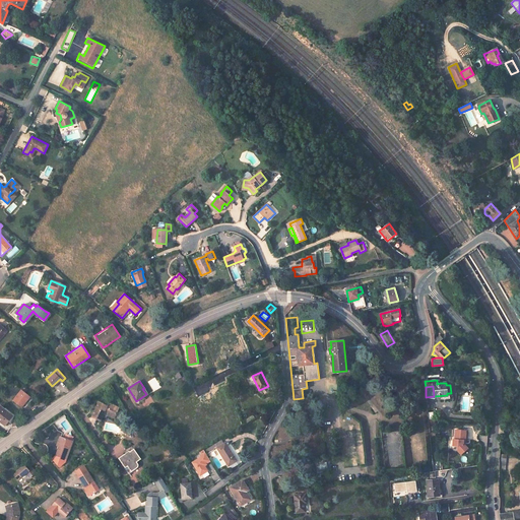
[(30,397),(21,390),(12,400),(21,407),(30,397)]
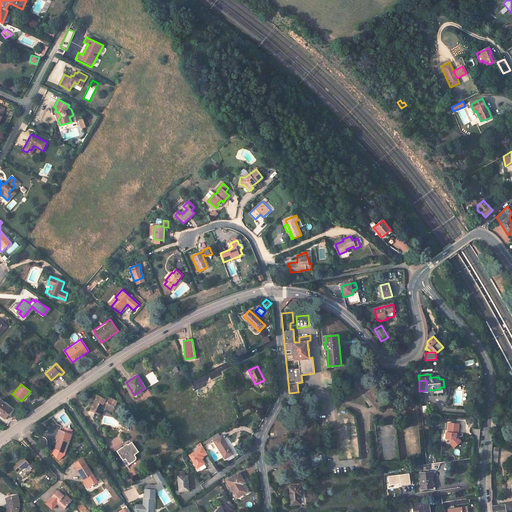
[(222,403),(216,387),(205,392),(211,408),(222,403)]
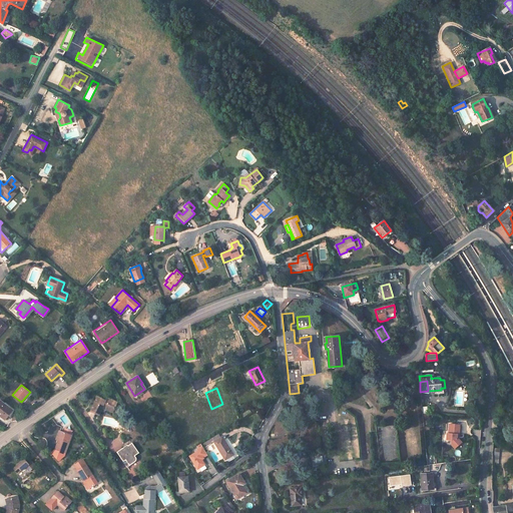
[(101,408),(112,413),(117,403),(107,398),(106,399),(105,400),(102,398),(98,397),(91,411),(98,415),(101,408)]
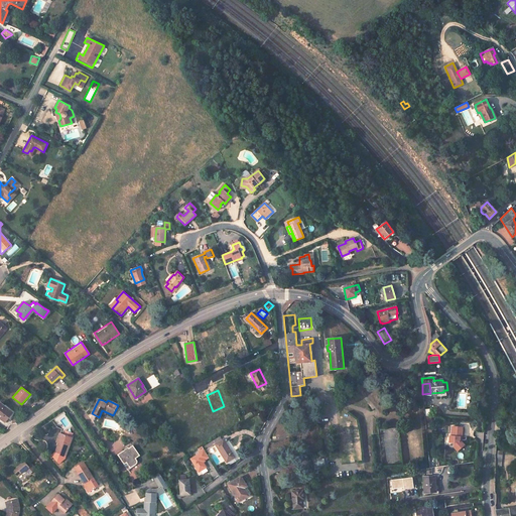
[(12,412),(0,402),(0,420),(1,420),(1,419),(5,422),(8,417),(12,412)]
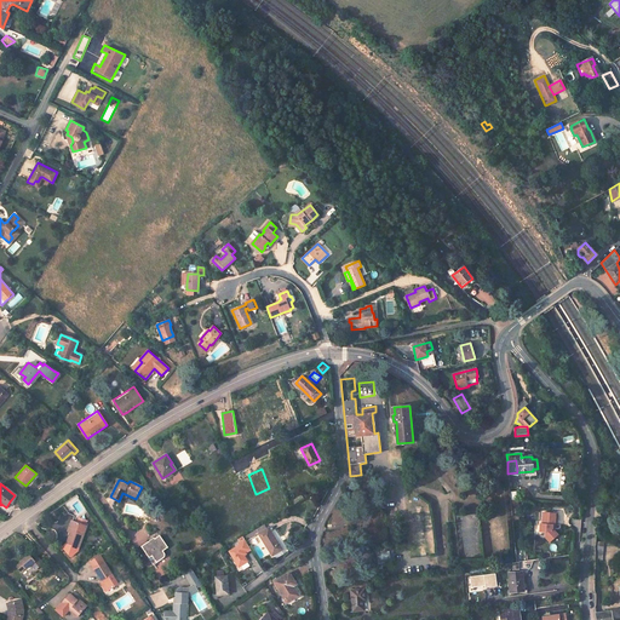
[(415,511),(406,512),(407,521),(409,521),(412,547),(425,546),(424,527),(430,526),(431,541),(440,540),(440,534),(437,534),(437,524),(435,526),(435,518),(423,520),(423,511),(415,511)]
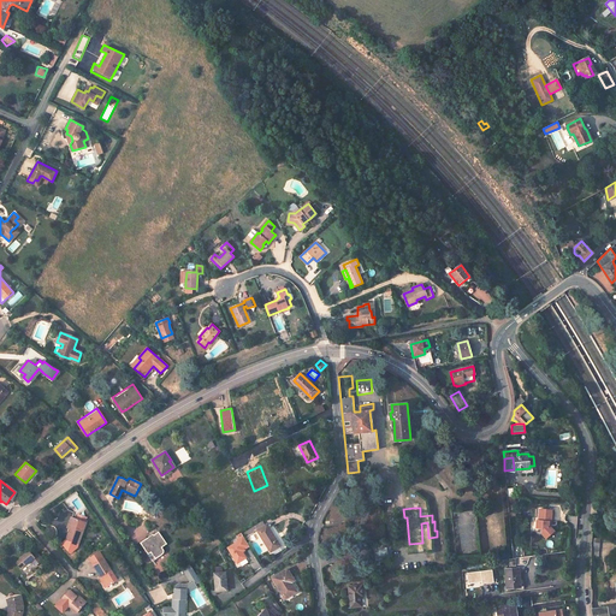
[(551,509),(539,509),(539,520),(537,520),(537,527),(543,528),(543,533),(546,538),(554,531),(551,527),(549,527),(549,521),(551,521),(551,509)]
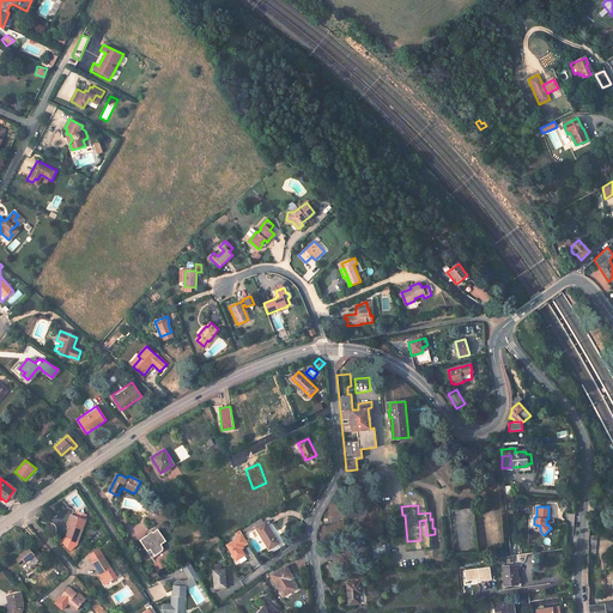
[(73,517),(71,516),(66,527),(68,528),(66,538),(77,542),(85,520),(84,520),(85,515),(77,511),(74,516),(73,516),(73,517)]
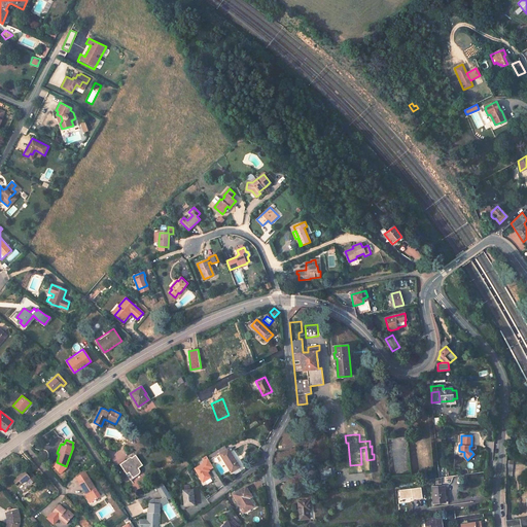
[(229,448),(220,453),(231,471),(240,466),(229,448)]
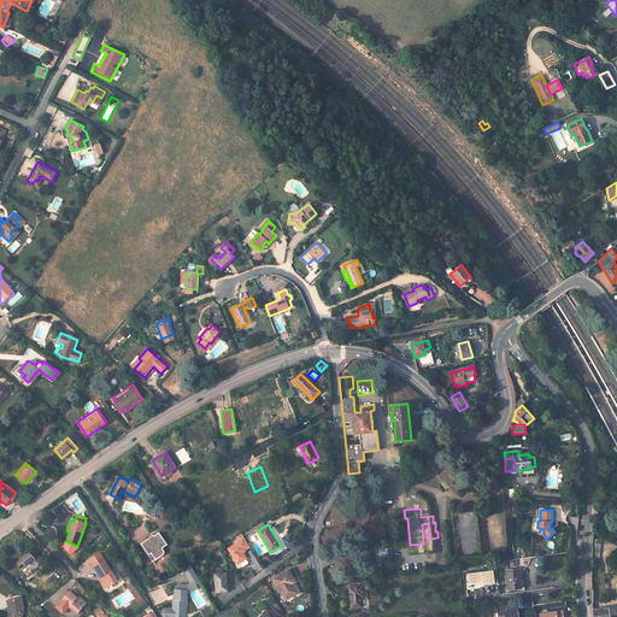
[(257,526),(244,533),(245,536),(258,528),(257,526)]
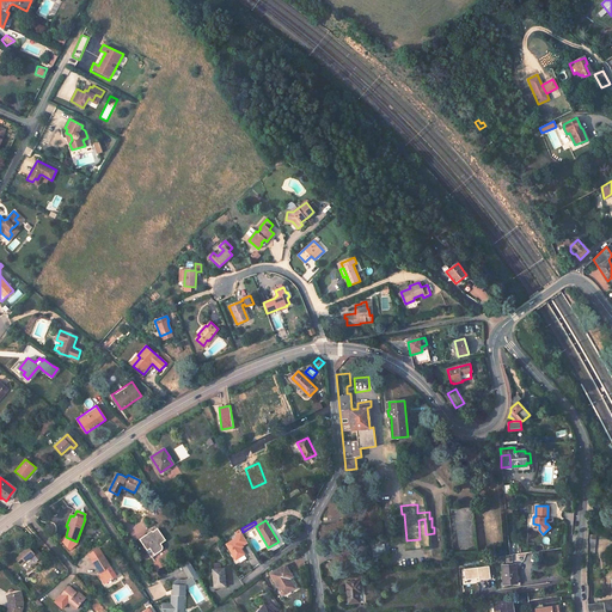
[(152,531),(140,539),(147,550),(151,548),(154,555),(160,550),(161,550),(161,549),(161,548),(163,548),(161,546),(161,545),(160,543),(165,540),(158,528),(153,532),(152,531)]
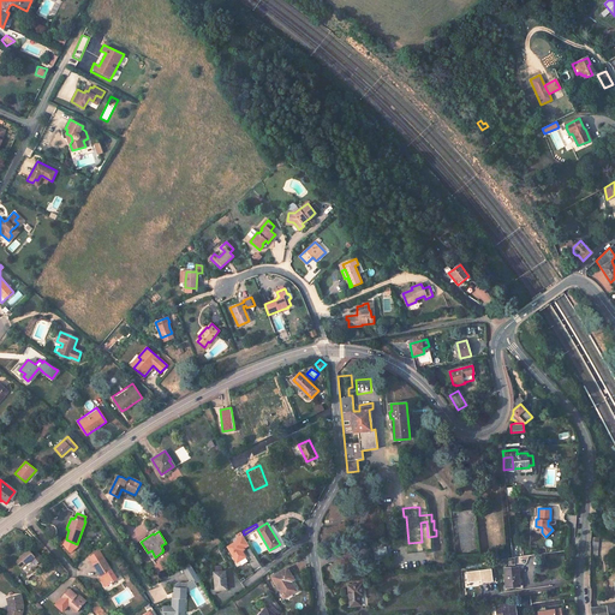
[(244,548),(249,545),(243,535),(237,538),(238,541),(227,547),(234,557),(236,556),(239,561),(245,556),(242,549),(244,548)]
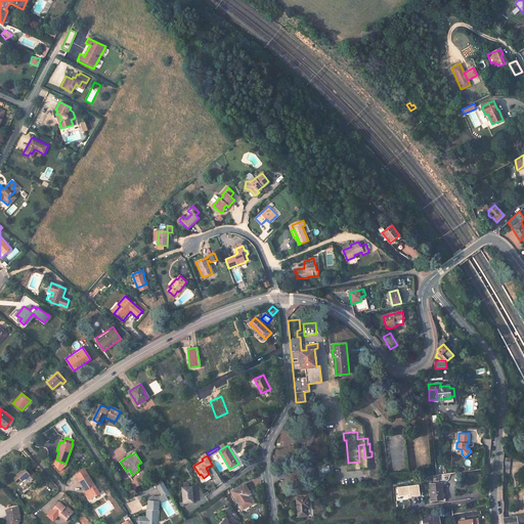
[(372,456),(364,457),(366,479),(374,479),(372,456)]
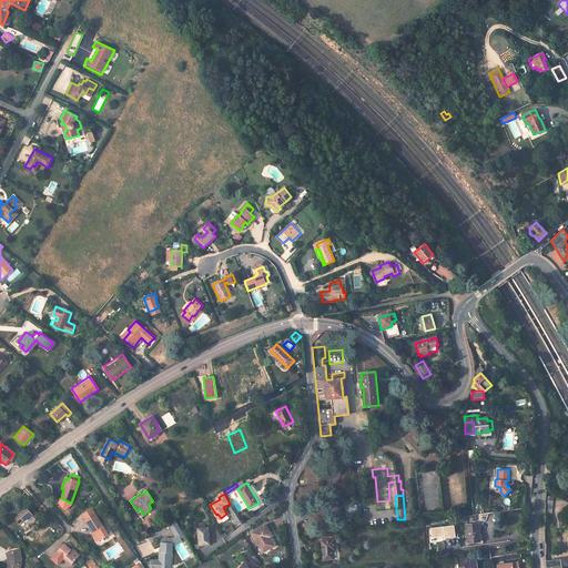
[(545,505),(545,513),(553,513),(554,497),(546,496),(545,505)]
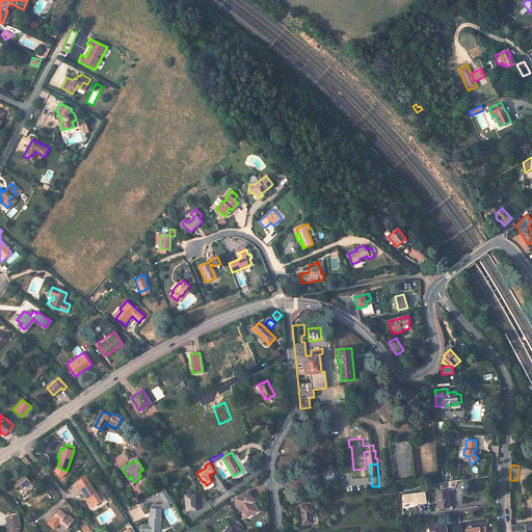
[(333,469),(322,470),(324,485),(335,484),(333,469)]
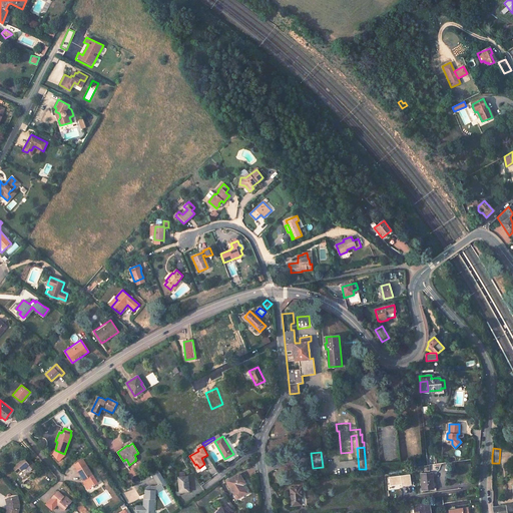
[(435,454),(426,454),(427,462),(436,461),(435,454)]
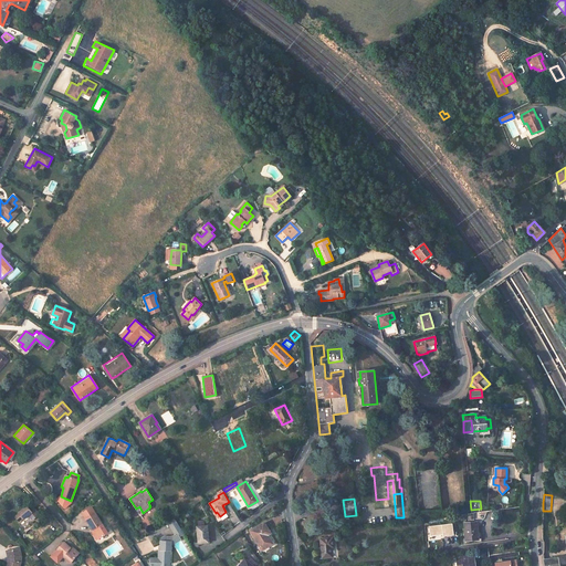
[(19,513),(16,516),(19,521),(22,517),(23,519),(28,515),(31,520),(34,517),(33,515),(37,512),(31,504),(28,506),(27,505),(18,513),(19,513)]
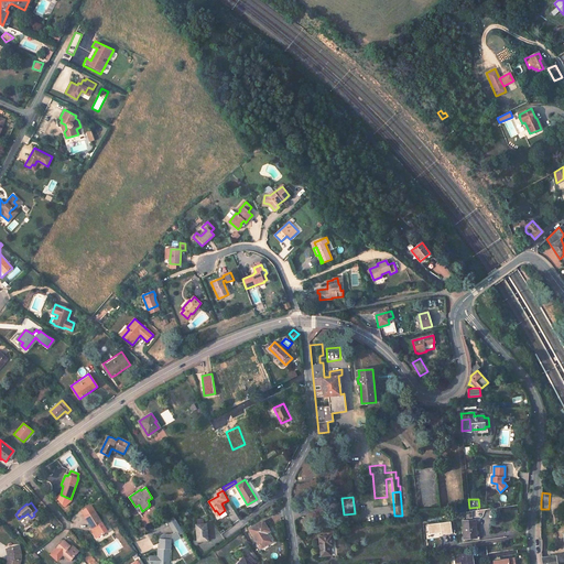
[(106,532),(89,506),(80,511),(91,529),(97,538),(106,532)]
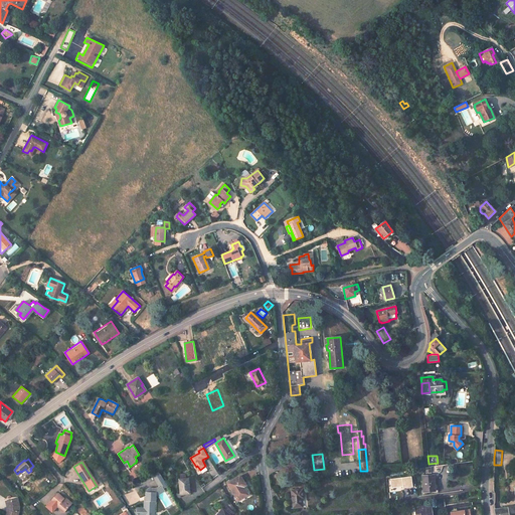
[(159,473),(153,476),(158,485),(163,481),(159,473)]
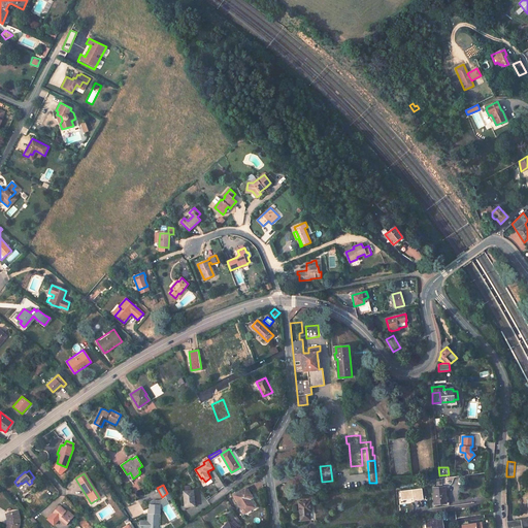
[(444,487),(433,488),(434,504),(447,503),(444,487)]
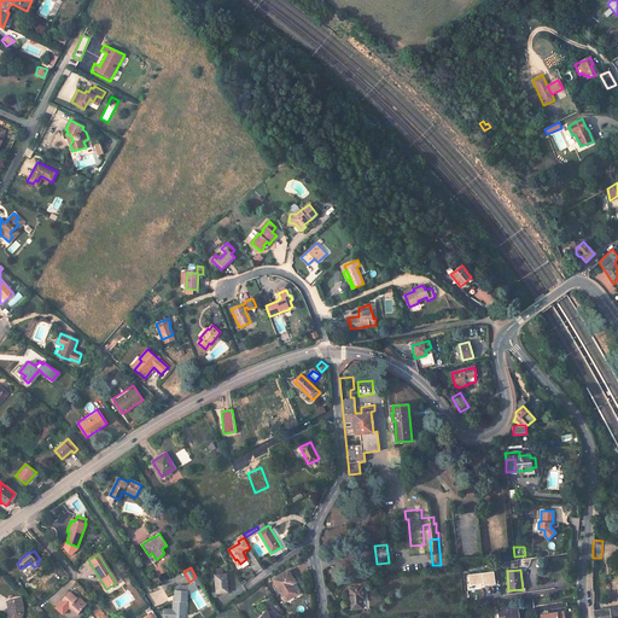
[(289,571),(273,579),(286,601),(298,594),(292,584),(296,582),(289,571)]
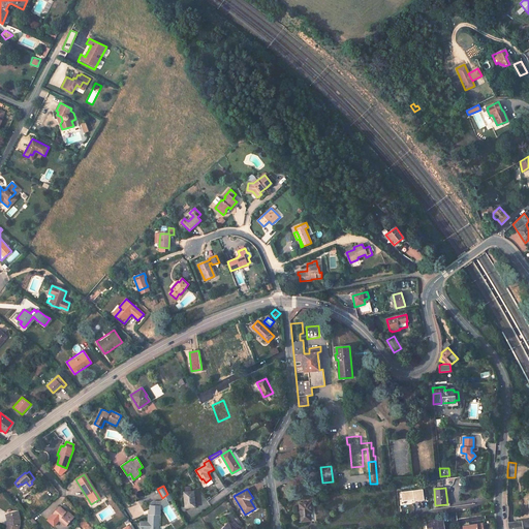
[(401,491),(401,501),(423,500),(422,490),(401,491)]
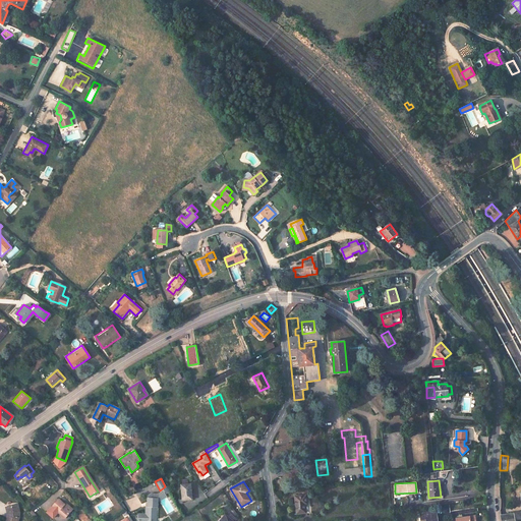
[(190,483),(181,484),(182,500),(192,499),(190,483)]
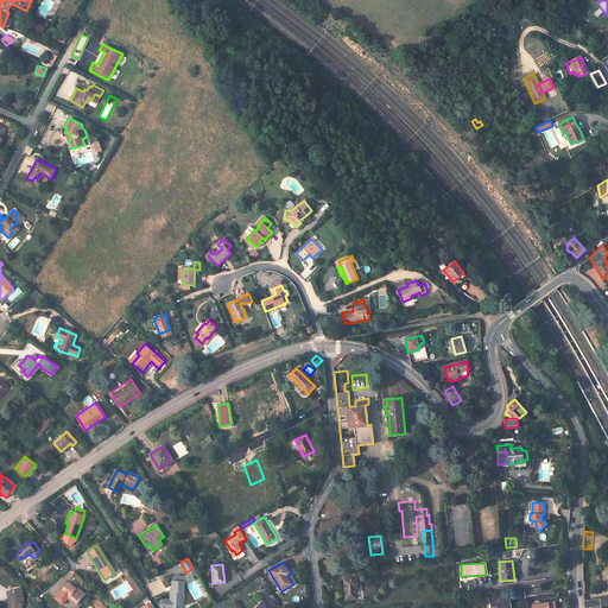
[(192,568),(187,572),(188,575),(190,580),(197,575),(192,568)]
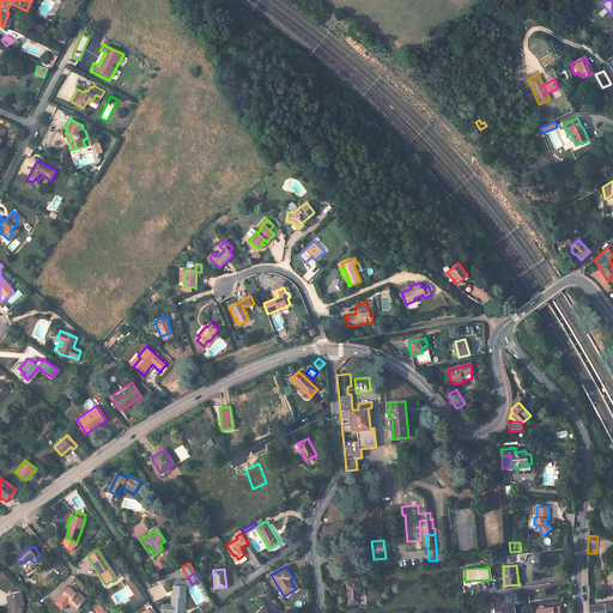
[(174,596),(173,596),(171,606),(169,606),(169,605),(163,605),(163,612),(164,612),(183,612),(184,596),(184,593),(187,593),(194,588),(192,584),(189,580),(186,582),(177,582),(175,583),(175,587),(174,587),(174,596)]
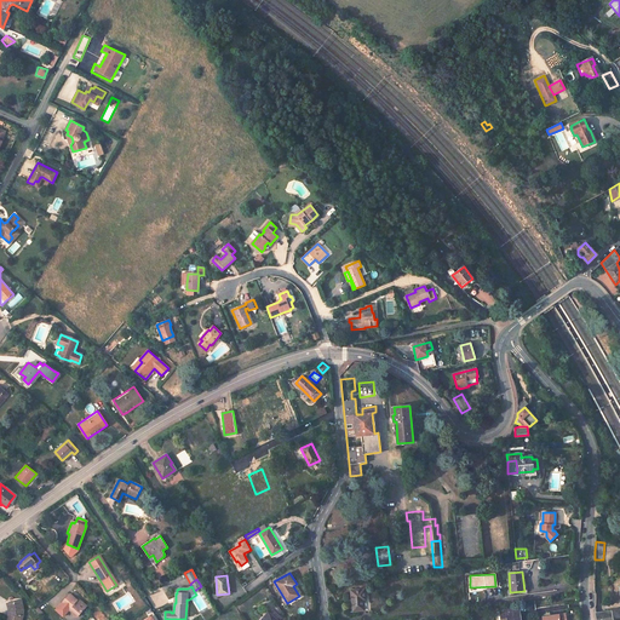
[(133,600),(142,596),(137,587),(130,590),(133,600)]
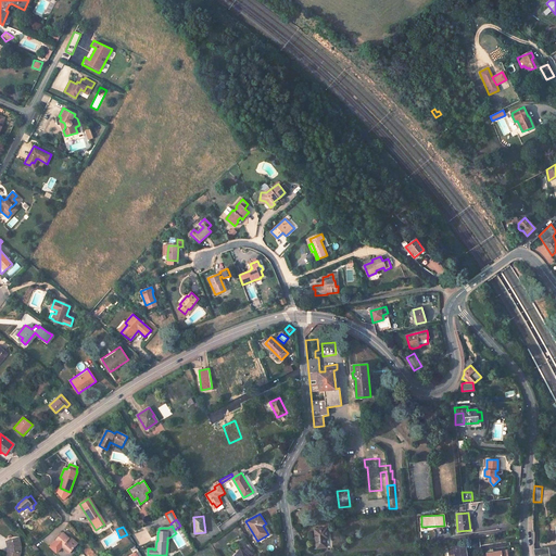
[(327,528),(315,529),(316,548),(327,547),(326,538),(328,538),(327,528)]
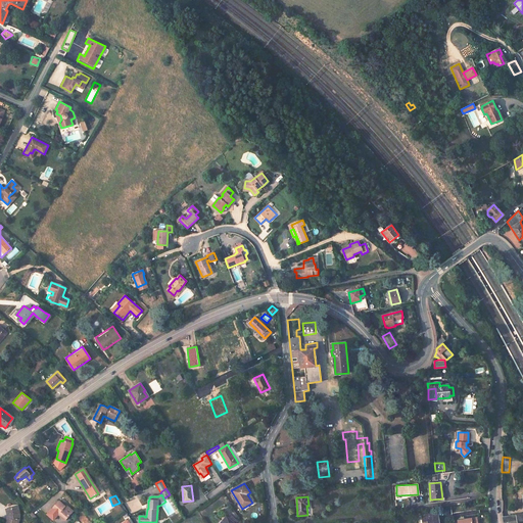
[(59,501),(52,508),(65,519),(73,512),(65,506),(59,501)]
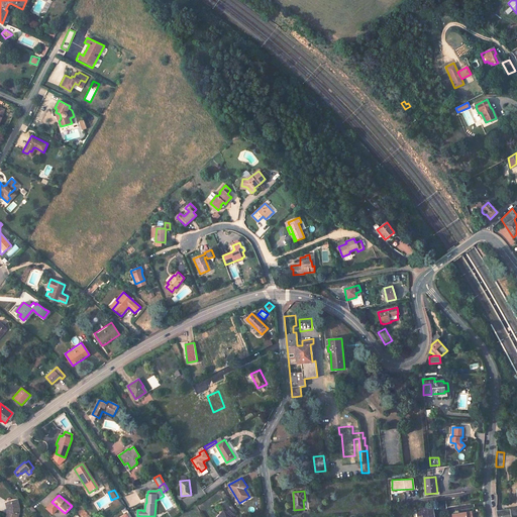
[(17,501),(6,503),(8,508),(8,513),(6,516),(17,516),(18,514),(18,506),(17,501)]
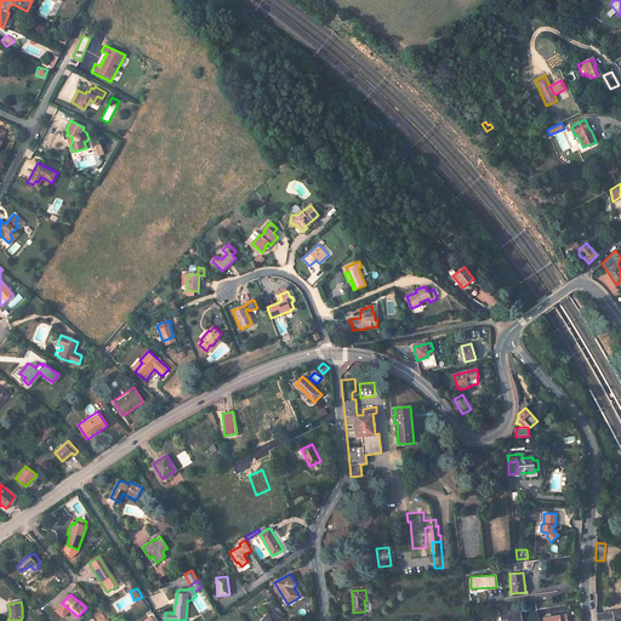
[(520,620),(519,609),(501,611),(501,620),(520,620)]
